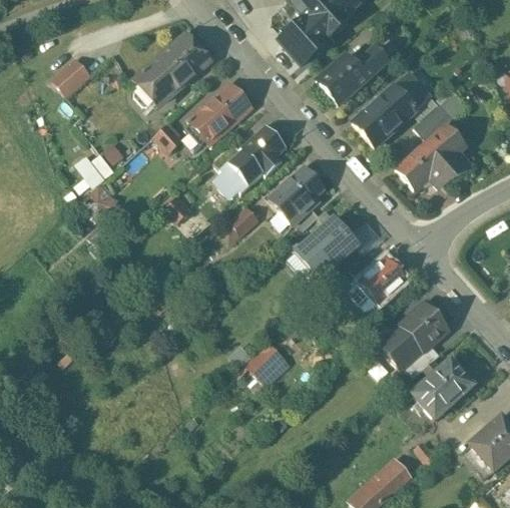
[(305,16),(279,40),(303,65),(329,42),(328,39),(349,19),(345,16),(360,2),(358,0),(291,0),(305,16)]
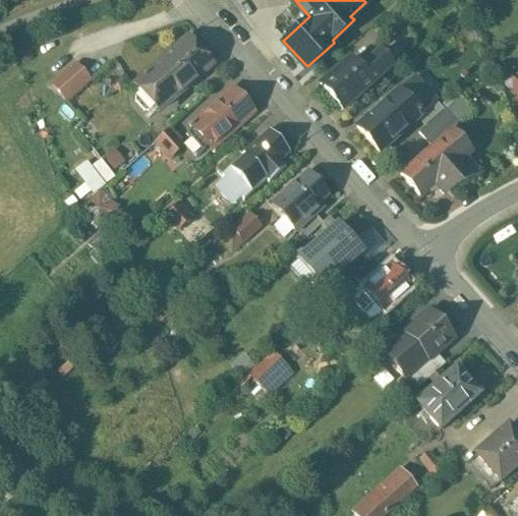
[(212,61),(188,35),(145,74),(167,100),(176,91),(178,93),(212,61)]
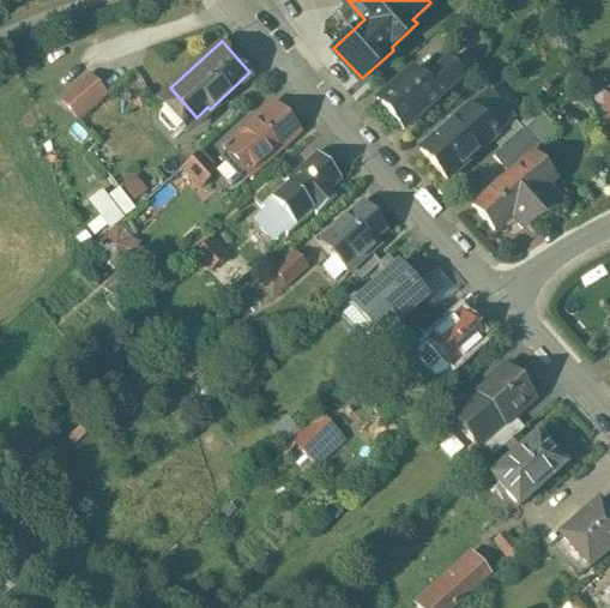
[(414,62),(378,95),(404,124),(463,70),(445,50),(421,73),(414,62)]
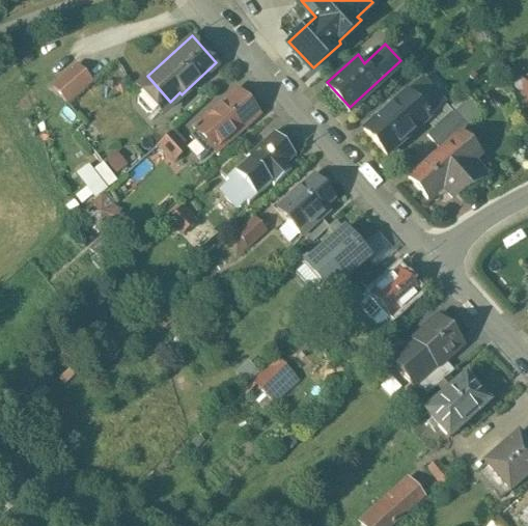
[(79,58),(53,82),(68,99),(94,77),(79,58)]
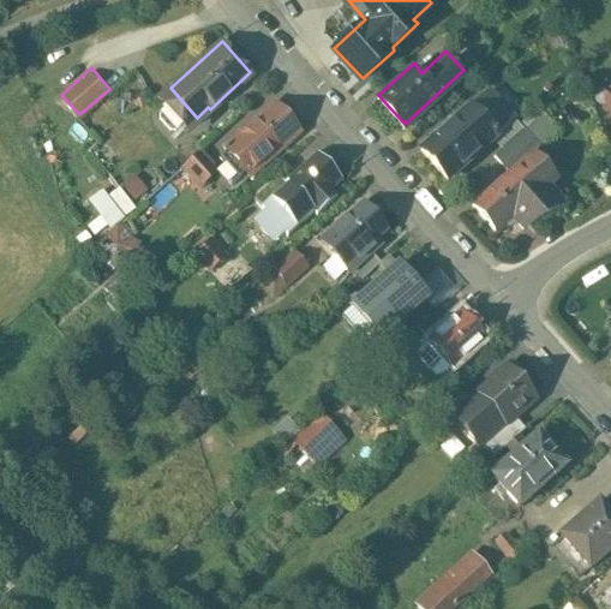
[(489,87),(423,143),(450,174),(516,114),(489,87)]
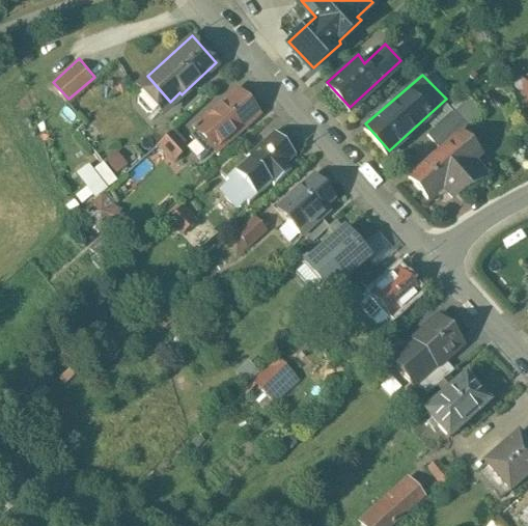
[(238,87),(212,110),(232,134),(258,110),(238,87)]
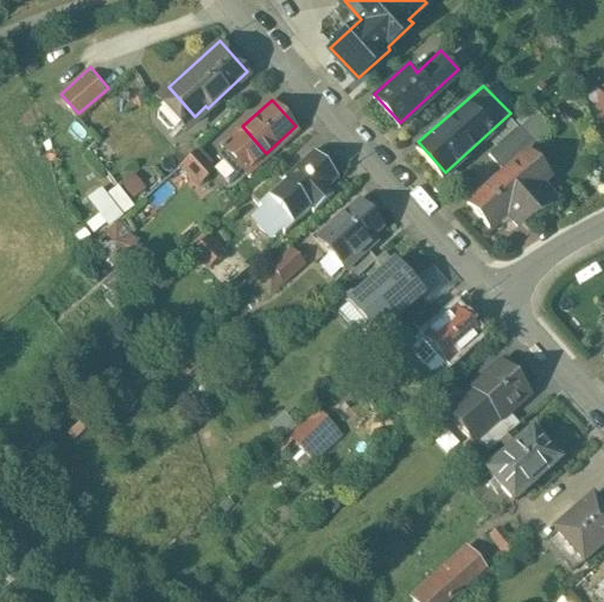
[(490,149),(507,168),(531,146),(554,124),(538,105),(490,149)]
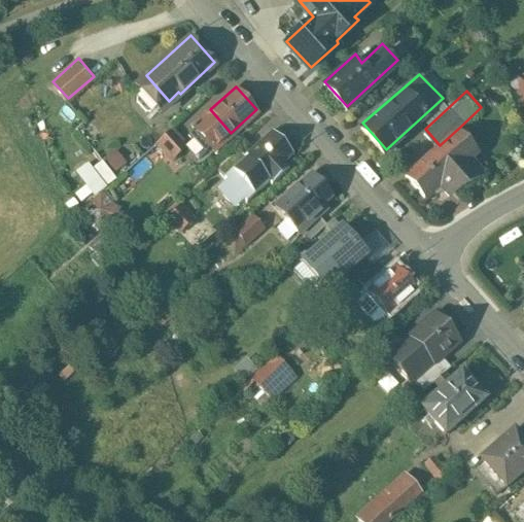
[(210,109),(208,107),(191,123),(214,148),(231,133),(210,109)]
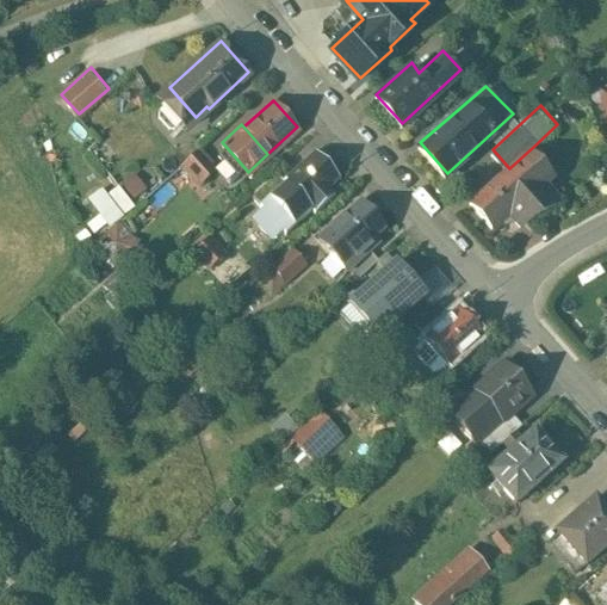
[(217,164),(200,146),(186,159),(203,177),(217,164)]
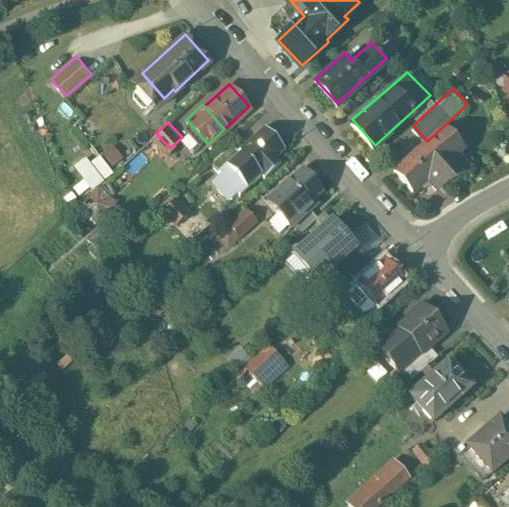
[(237,151),(219,168),(222,170),(216,176),(216,180),(218,185),(222,190),(228,194),(233,195),(238,189),(241,192),(262,173),(265,176),(282,160),(277,155),(286,147),(265,123),(239,146),(241,148),(237,151)]
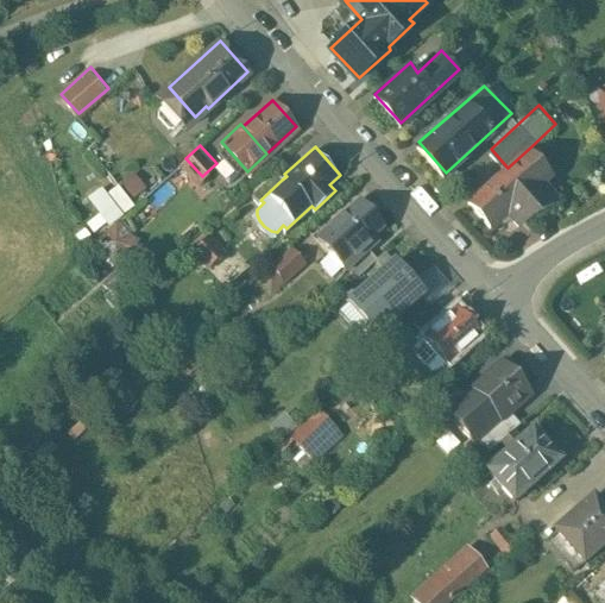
[(500,174),(498,170),(468,198),(493,226),(508,212),(518,223),(562,198),(546,180),(555,171),(531,146),(508,168),(500,174)]
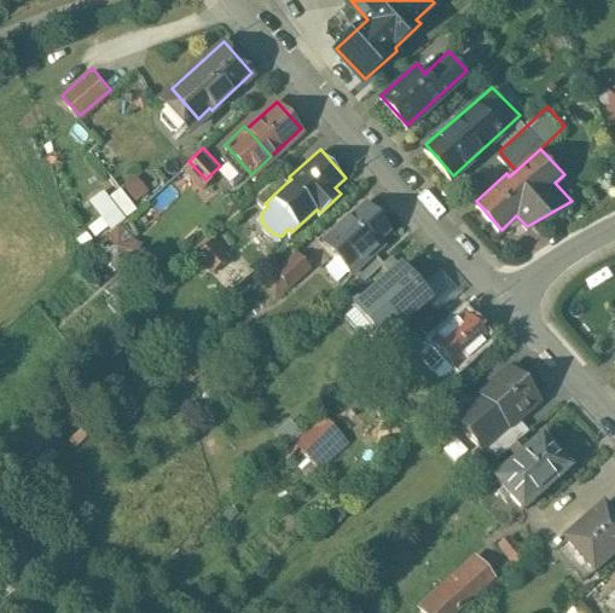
[(140,195),(152,183),(139,168),(126,180),(140,195)]
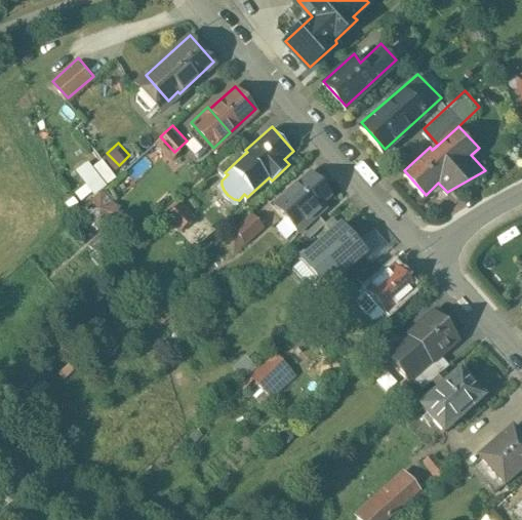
[(216,163),(225,172),(243,155),(236,146),(216,163)]
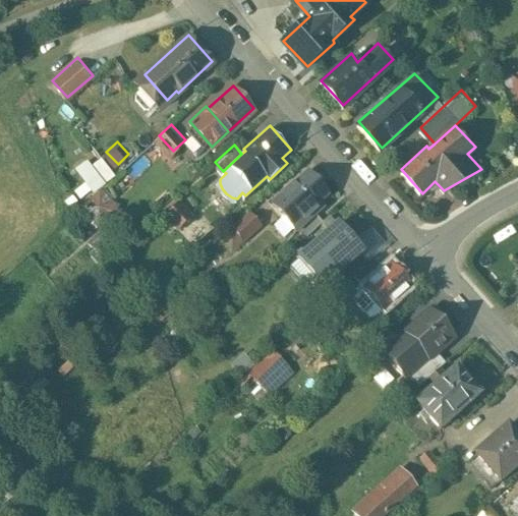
[(105,150),(79,164),(94,188),(119,173),(105,150)]
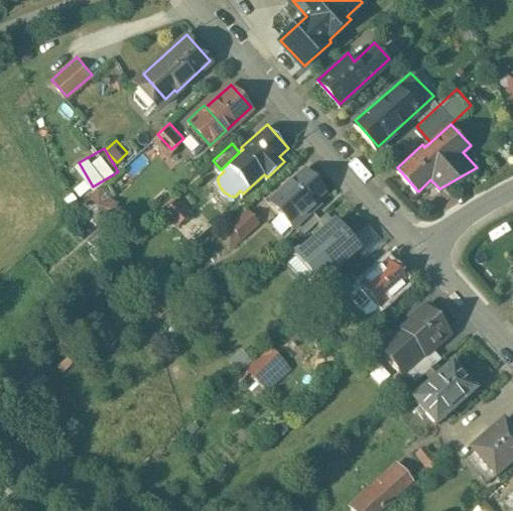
[(327,190),(305,168),(269,200),(294,227),(322,202),(317,199),(327,190)]
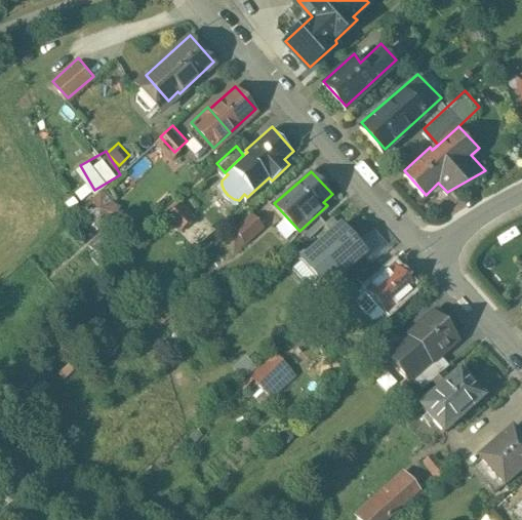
[(181,200),(163,215),(171,226),(176,222),(182,228),(194,215),(181,200)]
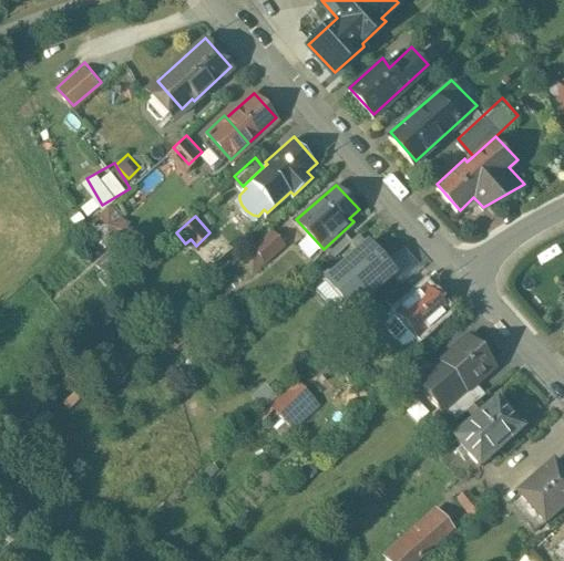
[(285,241),(274,227),(253,245),(266,258),(285,241)]
